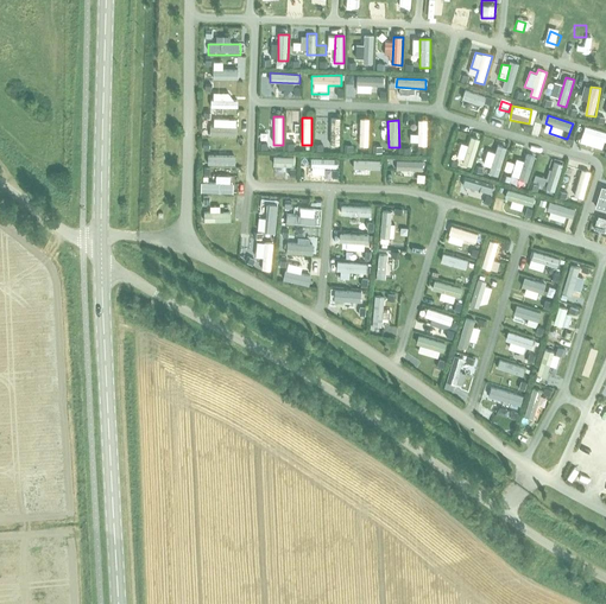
[(605,132),(586,126),(582,135),(605,142),(605,132)]
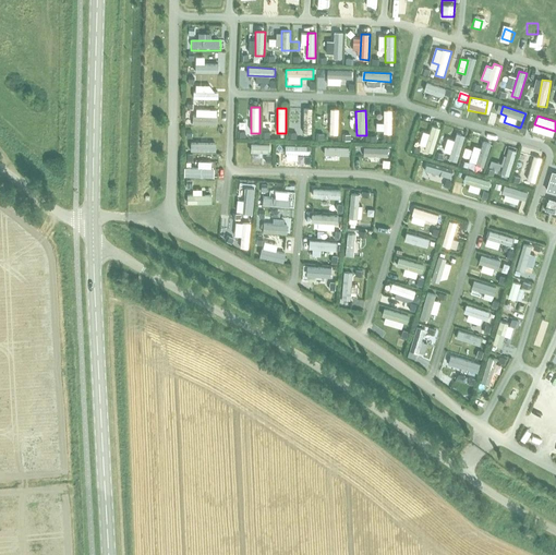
[(422,155),(431,157),(439,128),(431,125),(422,155)]
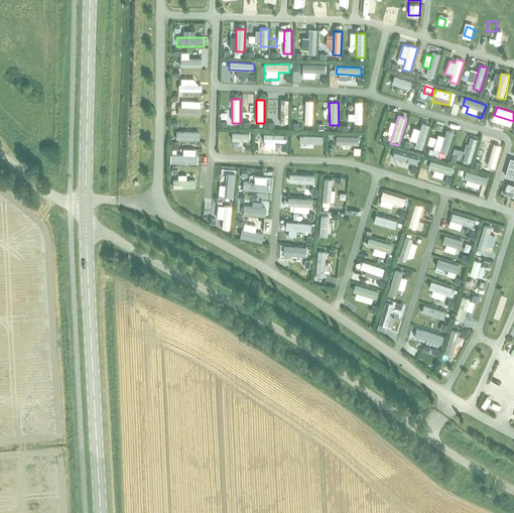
[(232,141),(249,142),(250,134),(232,133),(232,141)]
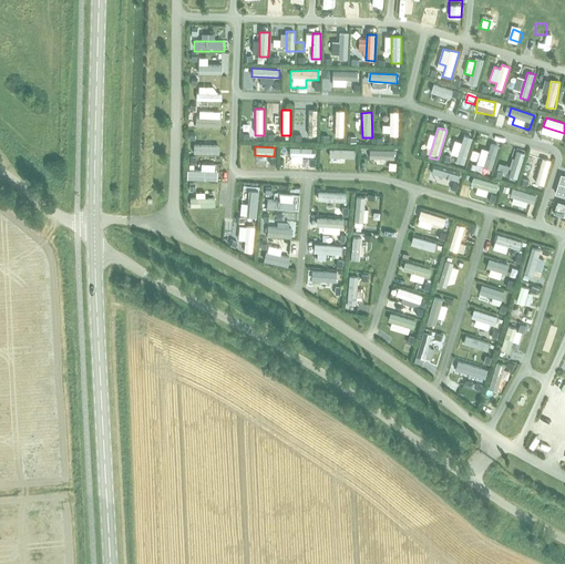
[(289,147),(289,156),(316,159),(316,149),(289,147)]
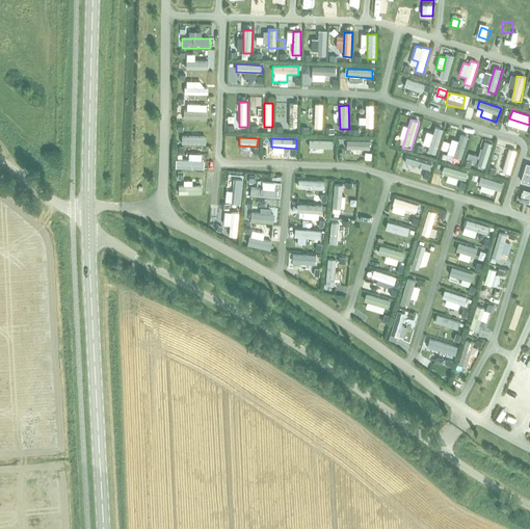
[(347,141),(346,151),(370,152),(370,142),(347,141)]
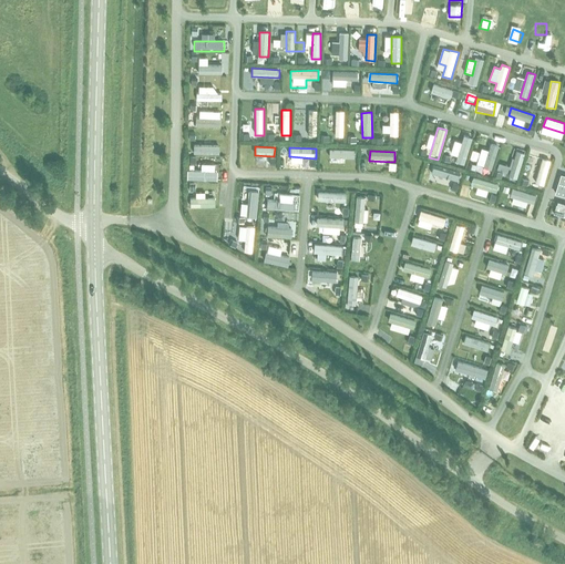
[(514,152),(511,176),(526,178),(527,168),(521,167),(522,153),(514,152)]
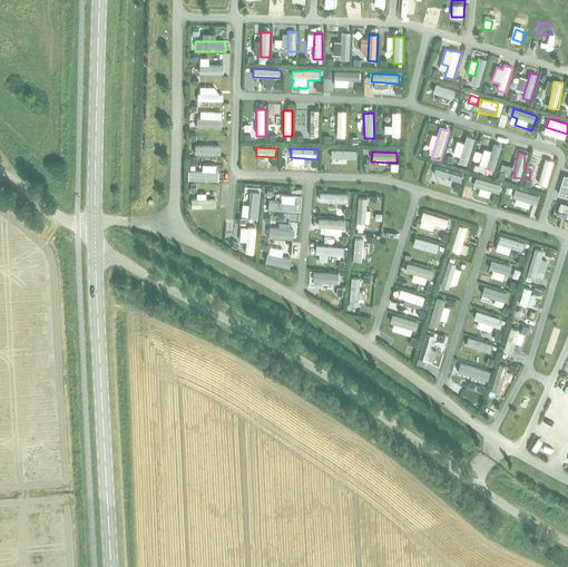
[(547,187),(552,162),(545,159),(539,186),(547,187)]
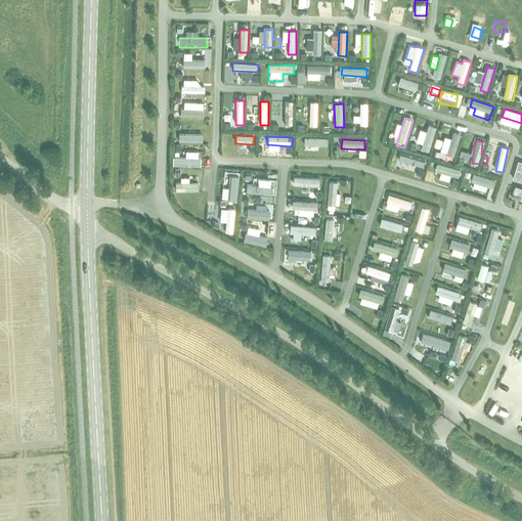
[(424,170),(426,160),(399,155),(397,167),(415,171),(416,168),(424,170)]
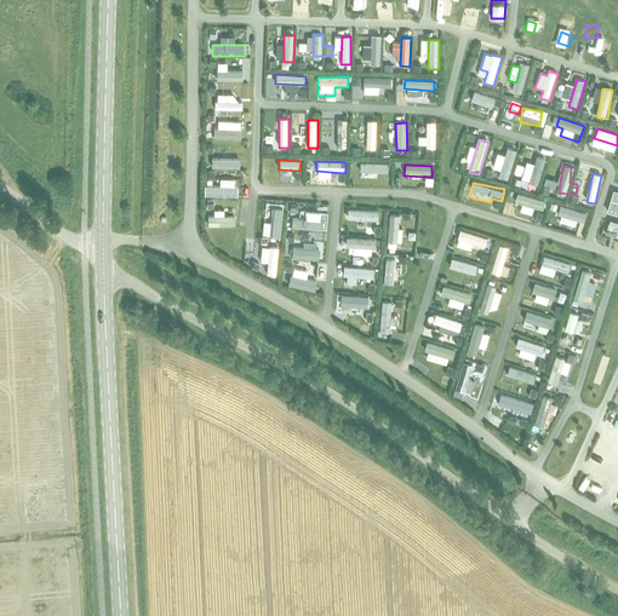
[(551,205),(521,196),(519,206),(548,214),(551,205)]
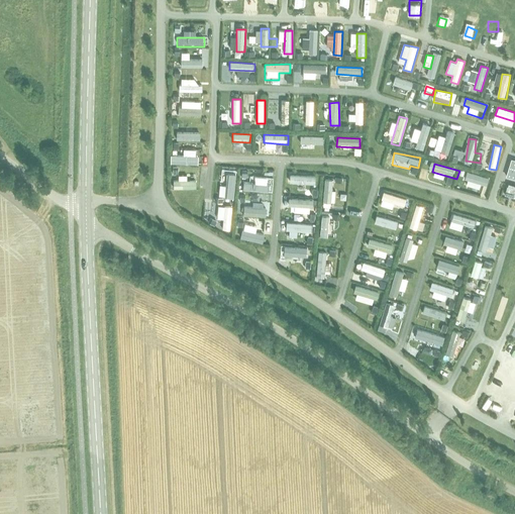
[(468,176),(465,186),(482,191),(485,181),(468,176)]
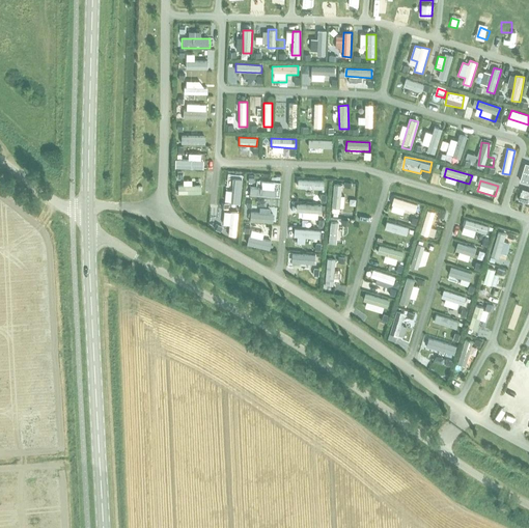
[(342,214),(343,196),(341,196),(341,186),(333,185),(332,214),(342,214)]
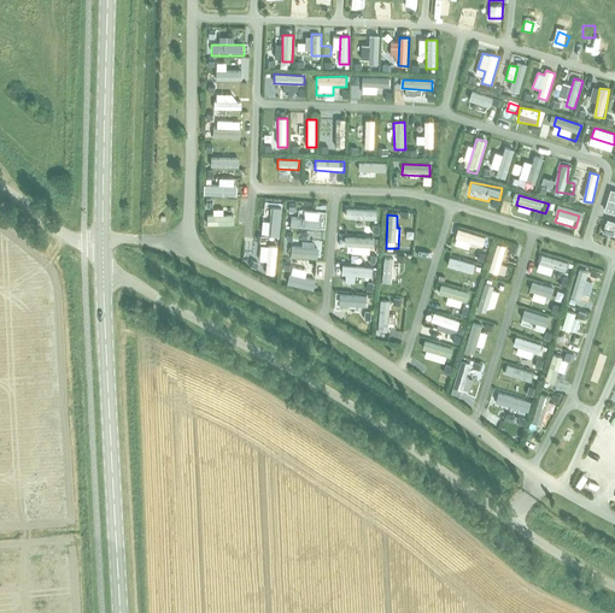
[(484,247),(486,237),(457,231),(455,241),(484,247)]
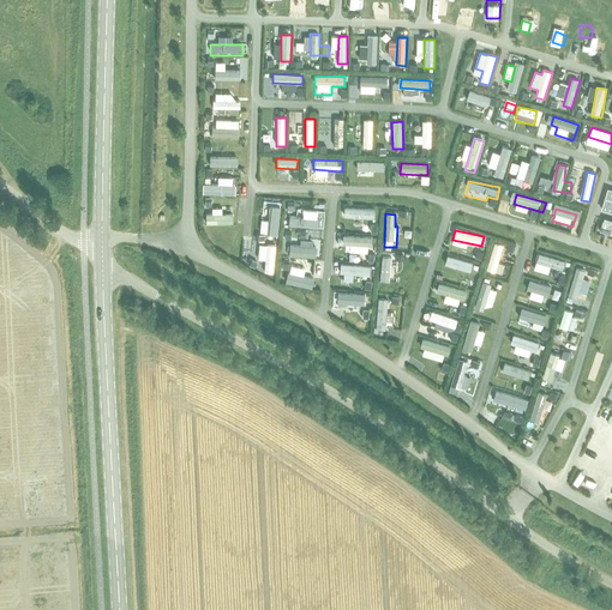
[(264,275),(274,275),(276,246),(267,245),(264,275)]
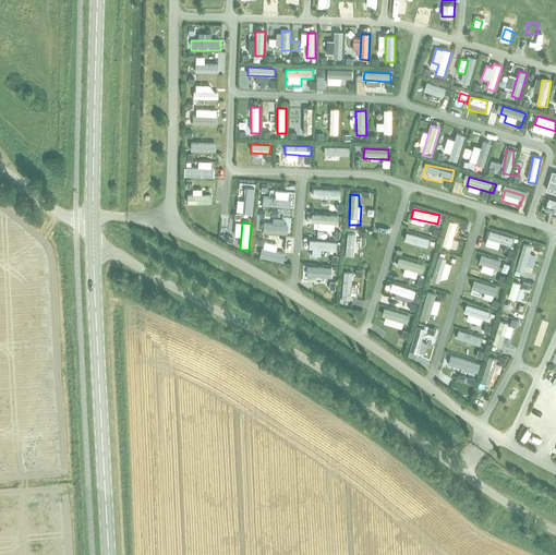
[(510,248),(514,240),(490,231),(484,244),(496,250),(499,243),(510,248)]
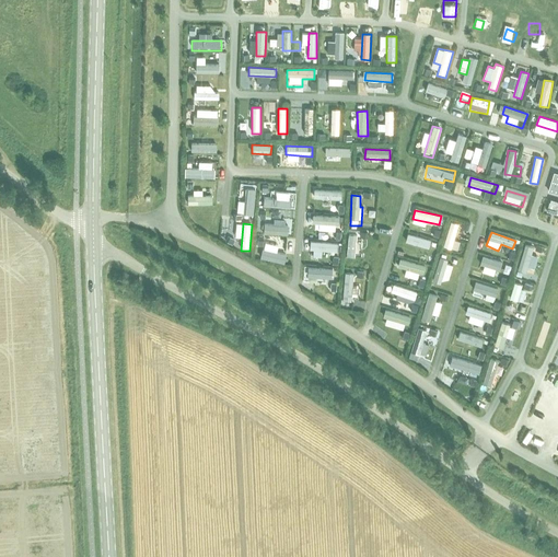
[(356,258),(357,235),(348,235),(347,258),(356,258)]
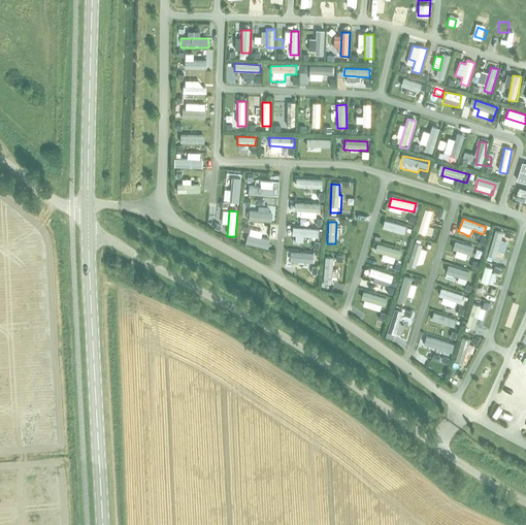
[(490,256),(498,257),(501,233),(493,232),(490,256)]
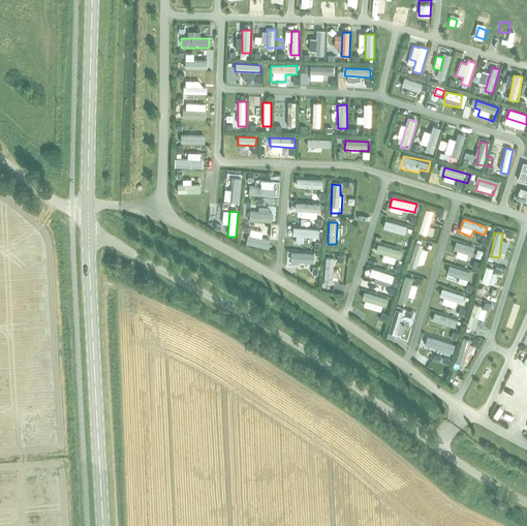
[(413,246),(410,265),(424,268),(428,249),(413,246)]
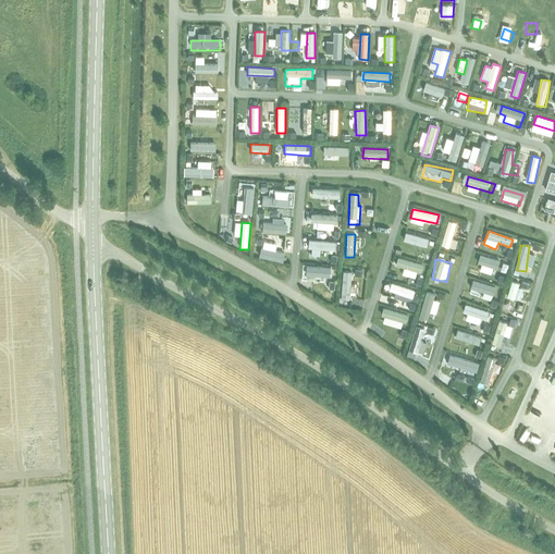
[(306,277),(331,278),(332,268),(306,266),(306,277)]
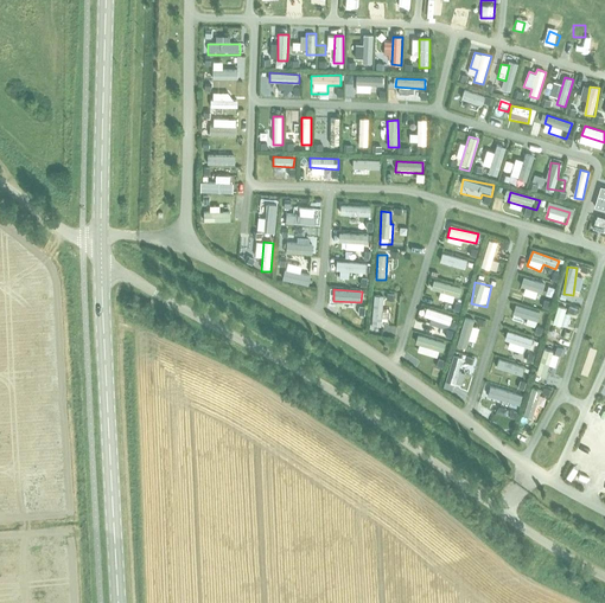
[(416,352),(437,359),(441,345),(418,337),(415,344),(419,345),(416,352)]
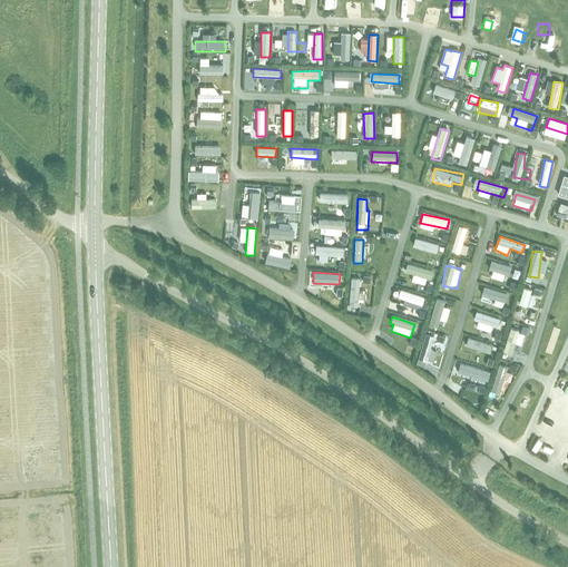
[(427,335),(418,360),(426,362),(433,338),(427,335)]
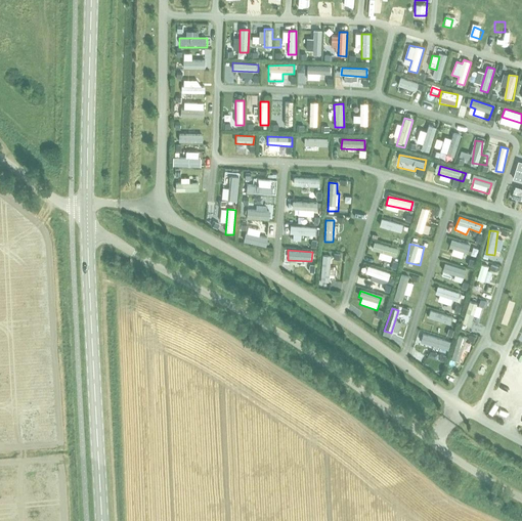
[(379,328),(380,321),(368,318),(366,324),(379,328)]
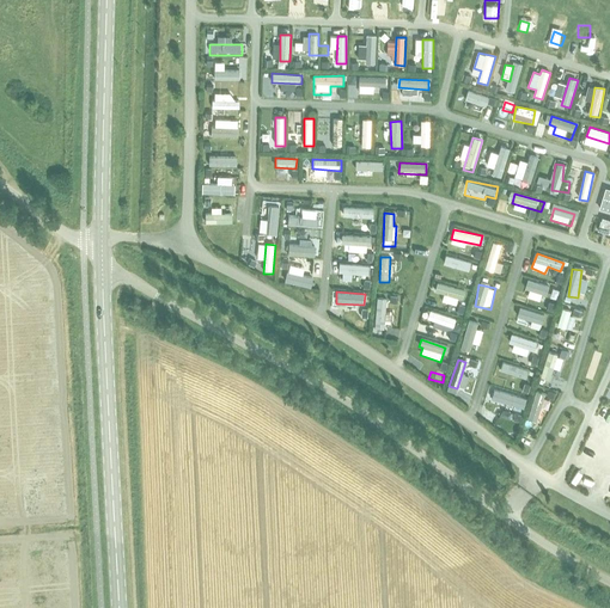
[(473,386),(476,378),(468,375),(465,384),(473,386)]
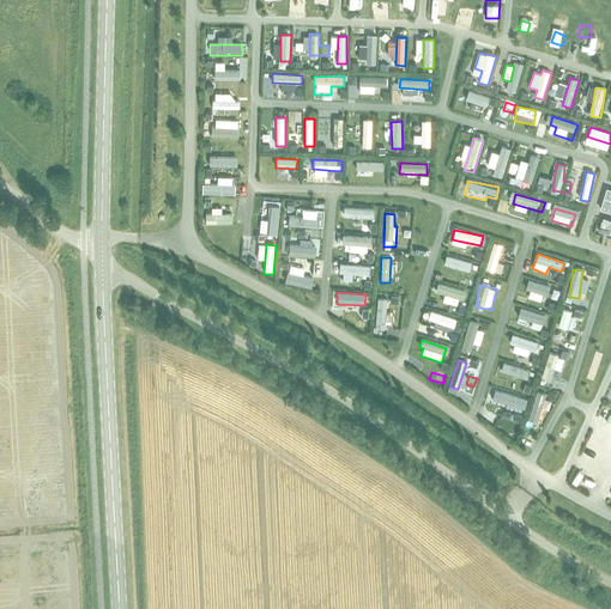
[(495,391),(492,401),(524,409),(527,401),(495,391)]
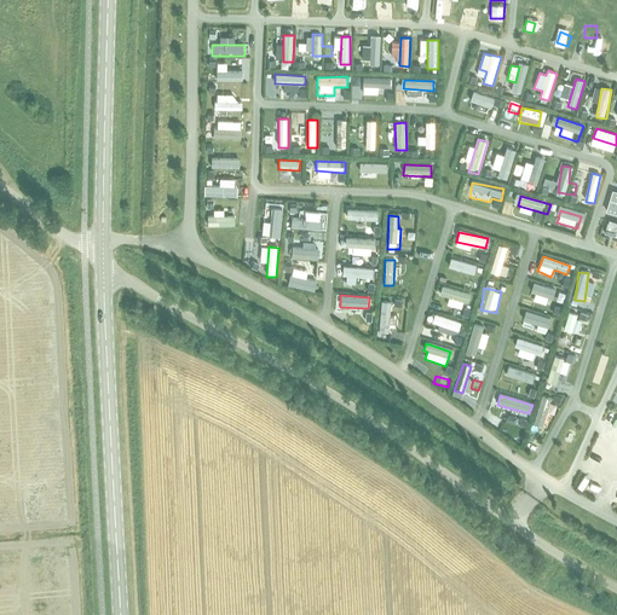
[(536,421),(545,423),(552,398),(542,396),(536,421)]
